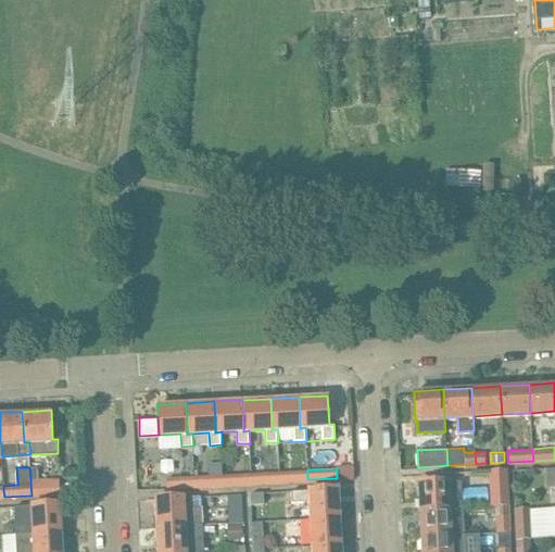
[(507,468),(490,469),(491,505),(496,504),(508,504),(507,468)]
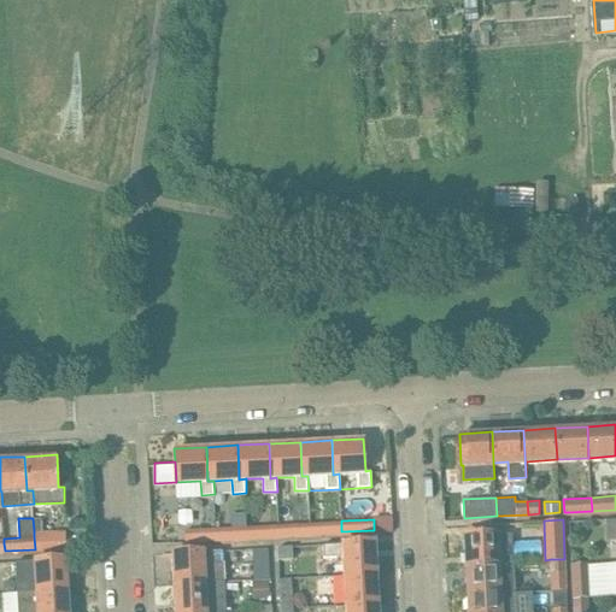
[(310,534),(341,531),(341,521),(310,522),(310,534)]
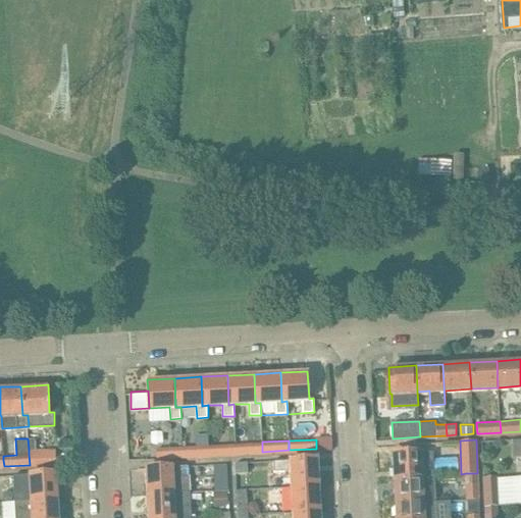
[(237,453),(262,452),(262,442),(236,444),(236,453),(237,453)]
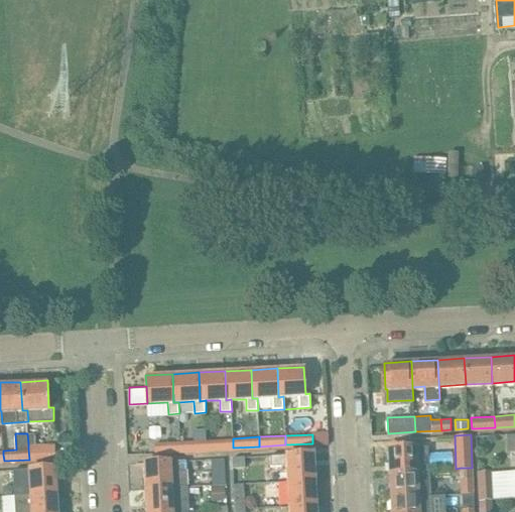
[(208,449),(233,448),(233,438),(207,439),(208,449)]
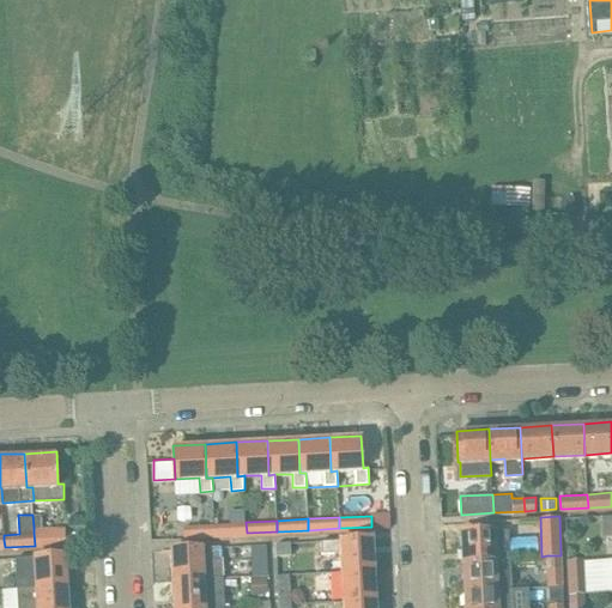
[(216,535),(247,533),(246,522),(214,524),(216,535)]
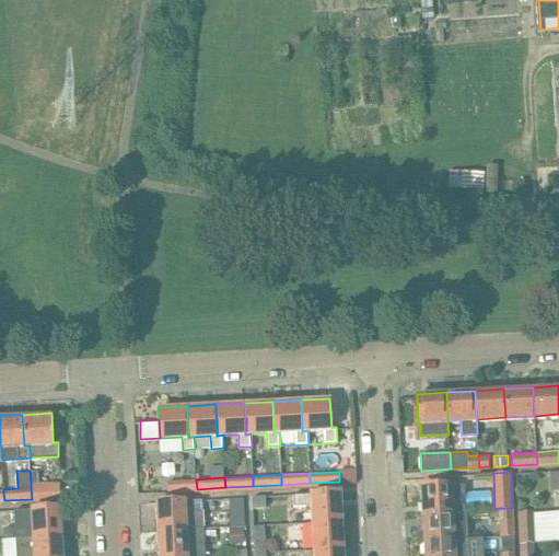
[(196,479),(167,481),(169,490),(197,489),(196,479)]
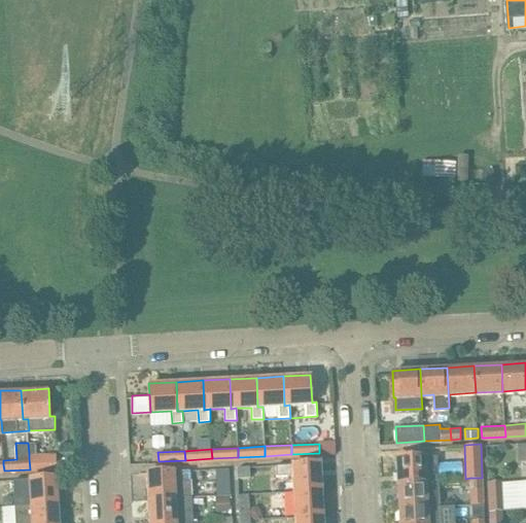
[(30,469),(58,467),(57,457),(57,452),(29,453),(29,458),(30,469)]
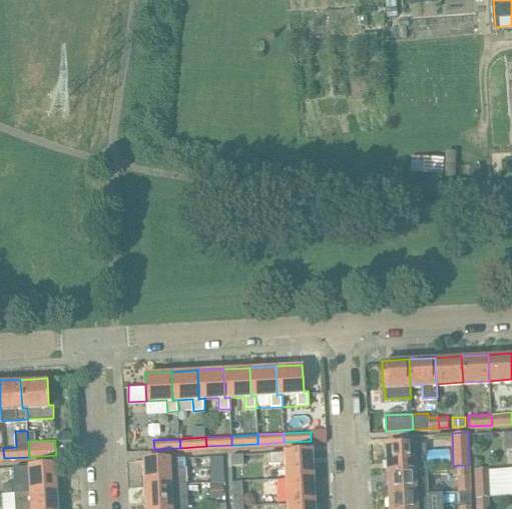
[(386,445),(388,469),(427,467),(426,442),(386,445)]
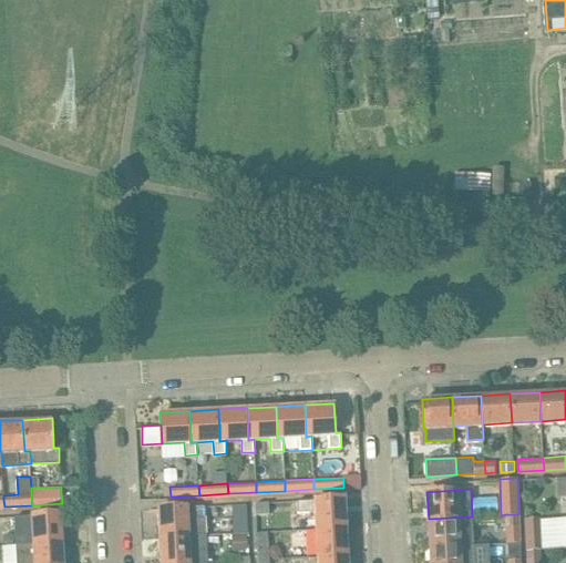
[(316,526),(346,524),(345,497),(297,499),(297,510),(315,509),(316,526)]
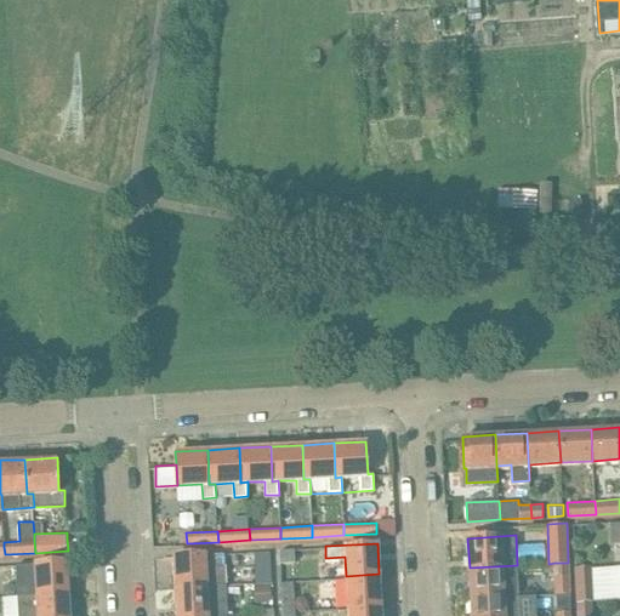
[(296,560),(295,547),(280,548),(280,560),(296,560)]
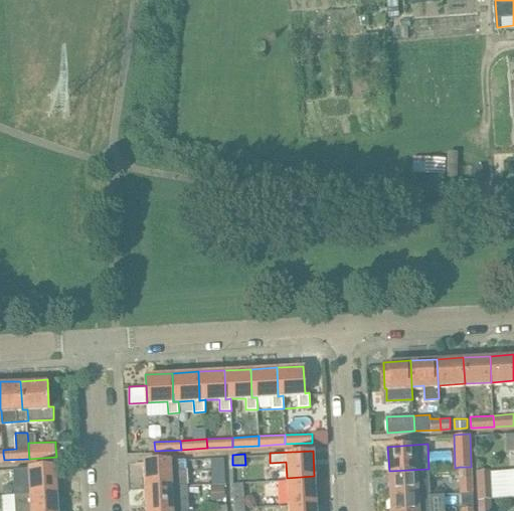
[(144,460),(145,486),(186,484),(185,467),(197,467),(196,457),(144,460)]
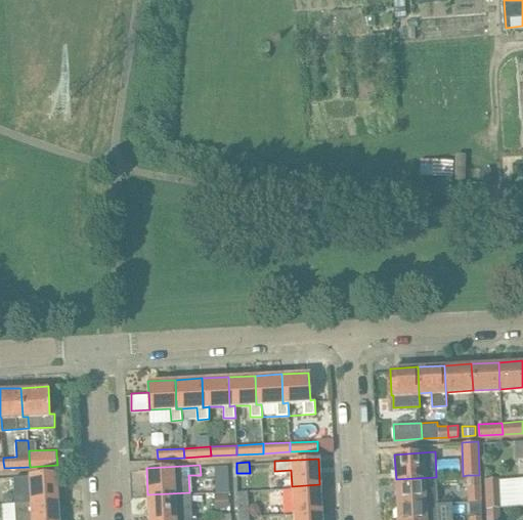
[(228,465),(215,466),(215,478),(229,477),(228,465)]
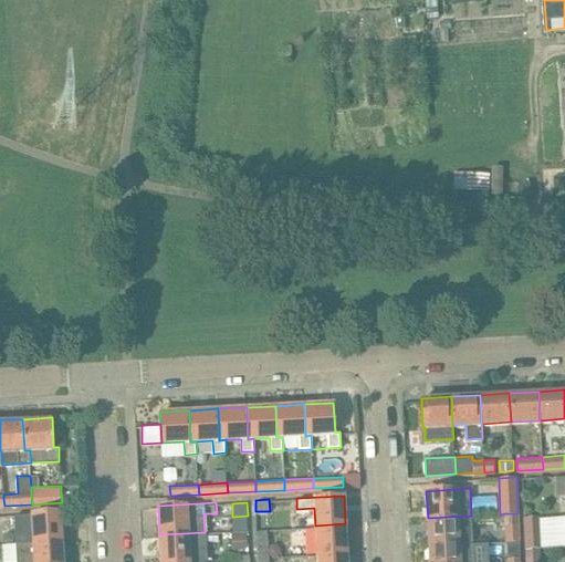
[(14,513),(16,542),(33,541),(62,540),(61,511),(31,512),(14,513)]
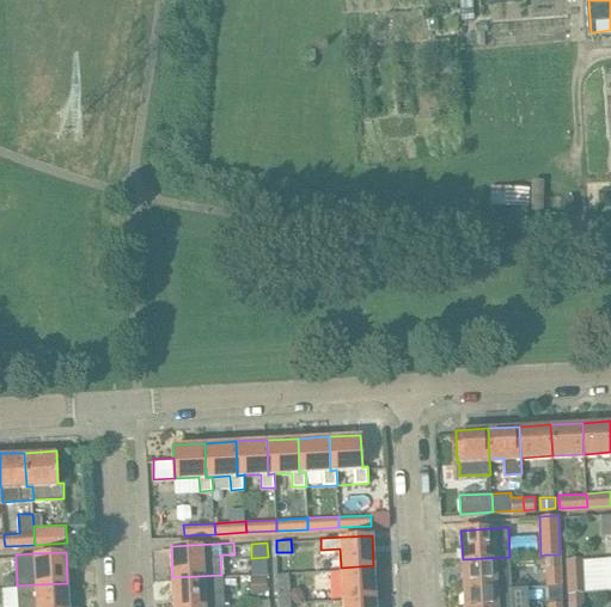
[(560,555),(547,555),(548,583),(562,583),(560,555)]
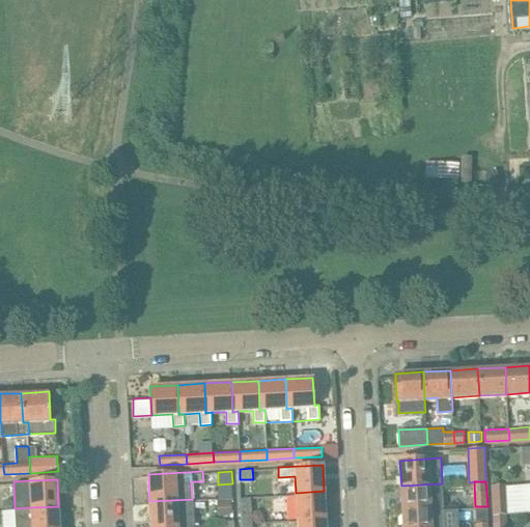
[(402,510),(443,508),(442,483),(401,486),(402,510)]
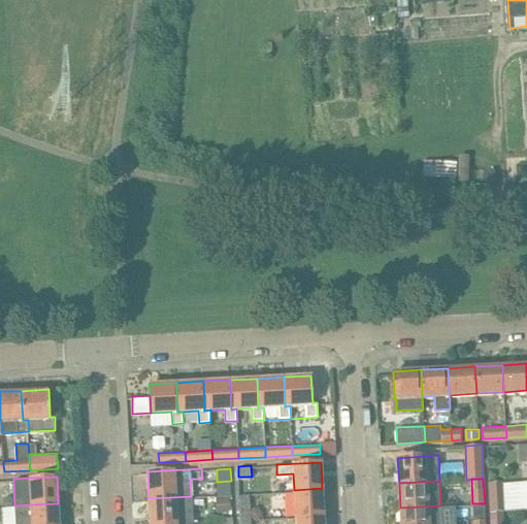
[(503,509),(502,481),(489,482),(491,510),(503,509)]
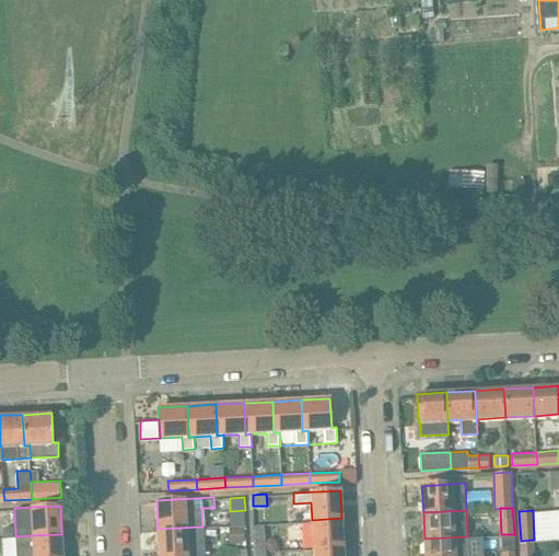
[(341,518),(312,520),(313,547),(342,546),(341,518)]
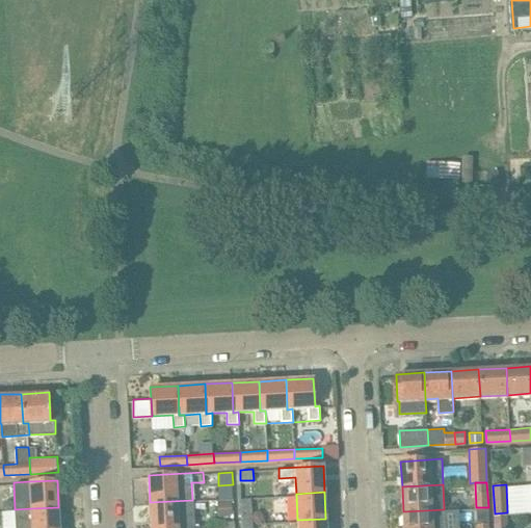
[(253,522),(251,496),(241,497),(243,523),(253,522)]
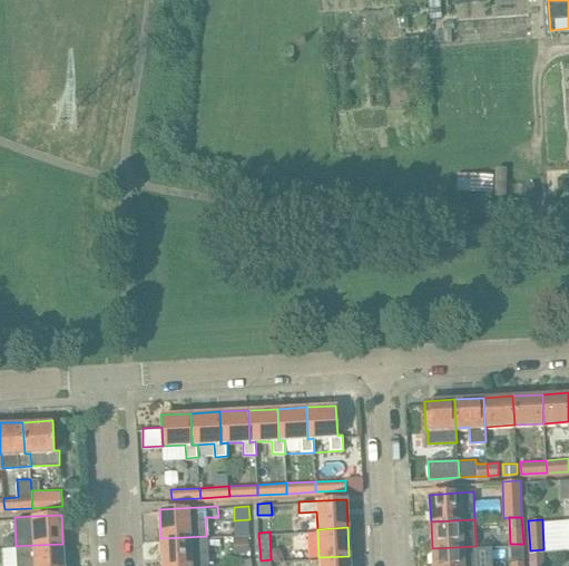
[(248,534),(236,535),(237,552),(249,552),(248,534)]
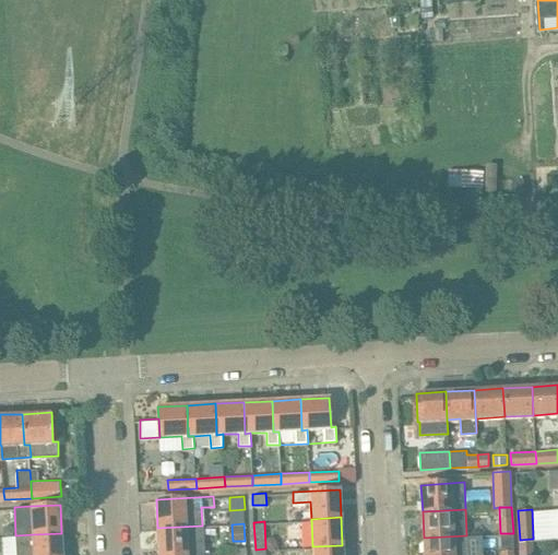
[(202,526),(157,528),(158,554),(166,554),(204,553),(202,526)]
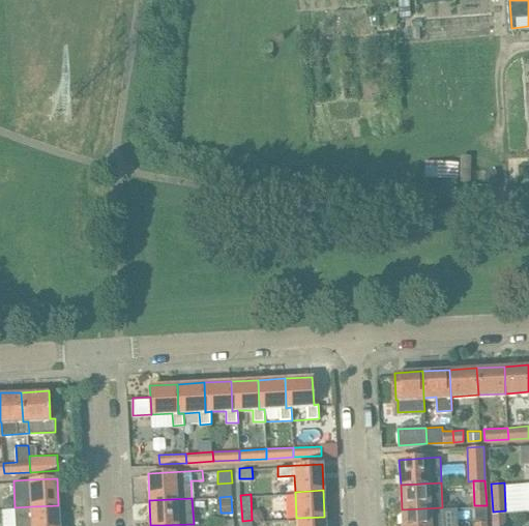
[(59,525),(58,505),(31,506),(15,507),(16,525),(59,525)]
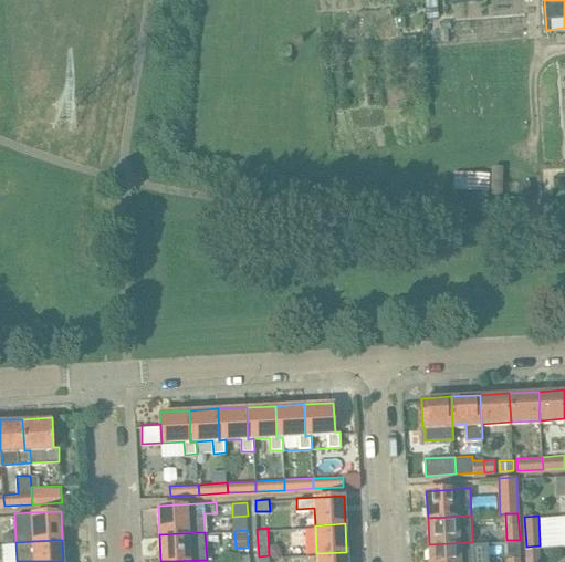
[(473,561),(472,542),(429,544),(429,561),(473,561)]
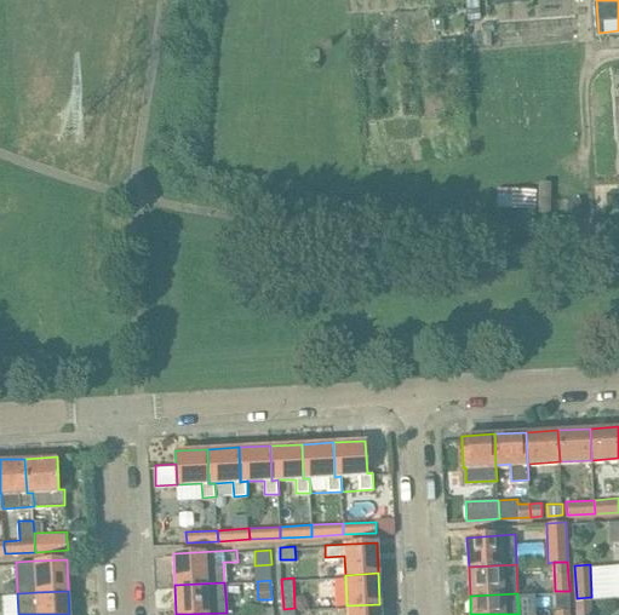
[(347,605),(347,614),(379,614),(379,604),(347,605)]
